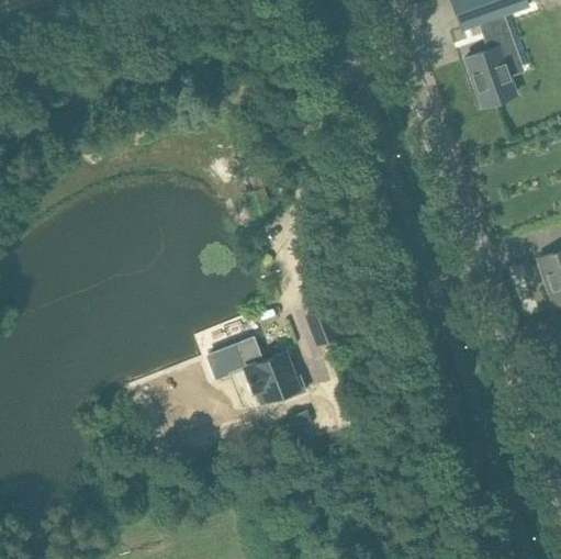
[(527,0),(450,0),(462,32),(480,25),(486,43),(513,33),(506,17),(530,8),(527,0)]
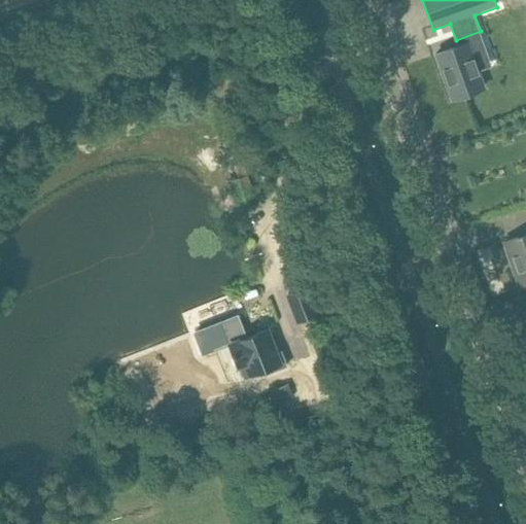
[(459,49),(436,58),(453,102),(472,95),(487,90),(481,72),(471,45),(469,45),(459,49)]
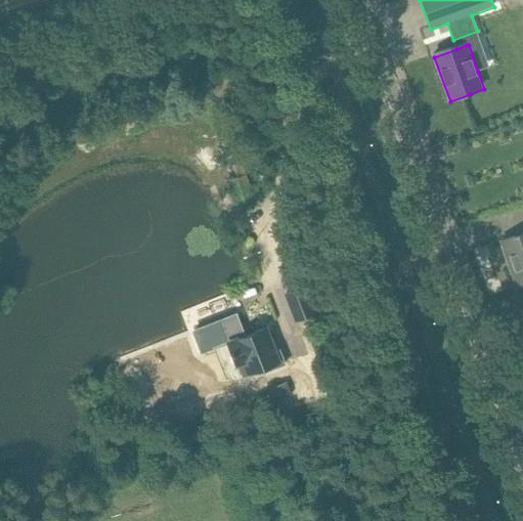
[(522,237),(504,244),(519,289),(522,288),(522,237)]
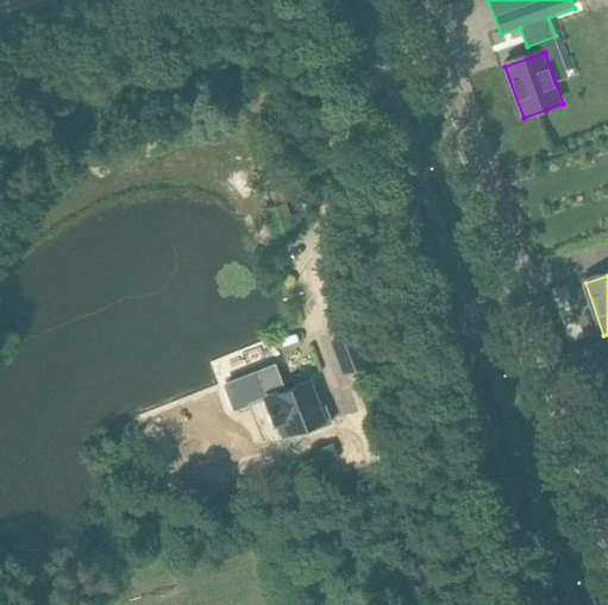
[(365,367),(353,336),(333,345),(345,376),(365,367)]
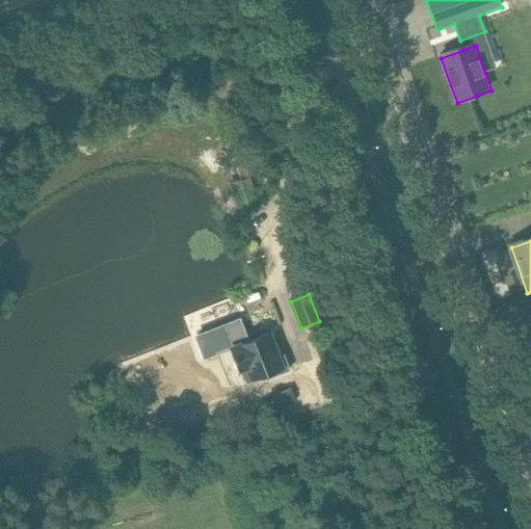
[(240,317),(195,335),(204,359),(231,349),(240,372),(243,371),(248,384),(271,374),(273,378),(290,373),(284,358),(279,360),(270,336),(249,343),(240,317)]
